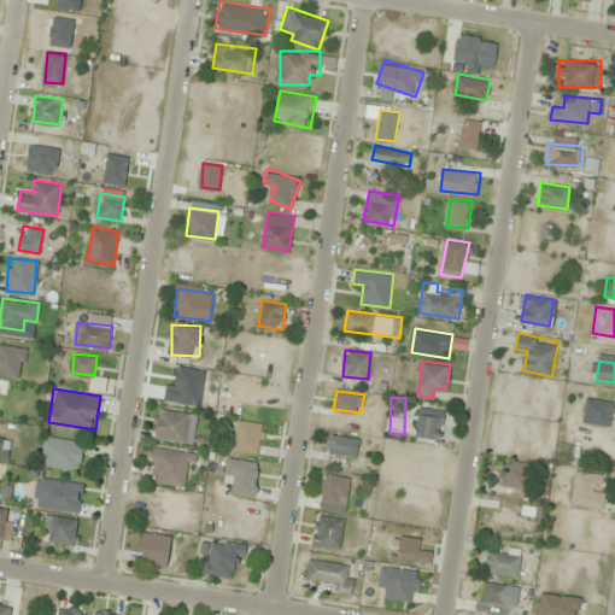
[(584,421),(610,426),(614,408),(614,402),(587,397),(584,421)]
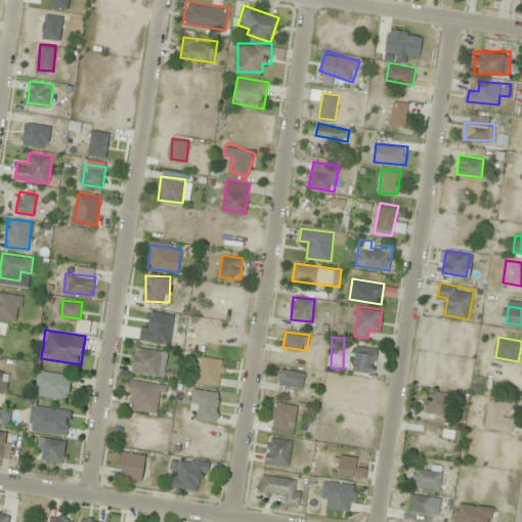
[(374,372),(377,347),(356,345),(353,370),(374,372)]
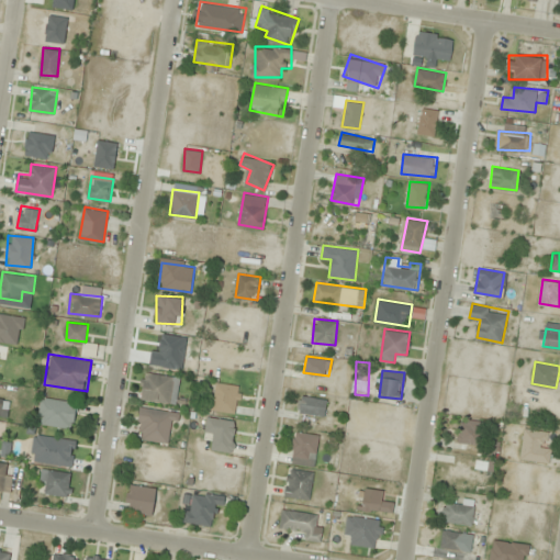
[(181,378),(145,371),(141,398),(177,404),(181,378)]
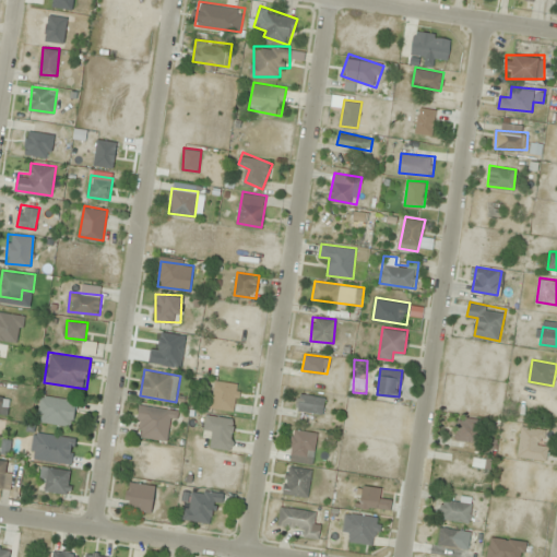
[(239,382),(214,380),(212,407),(236,410),(239,382)]
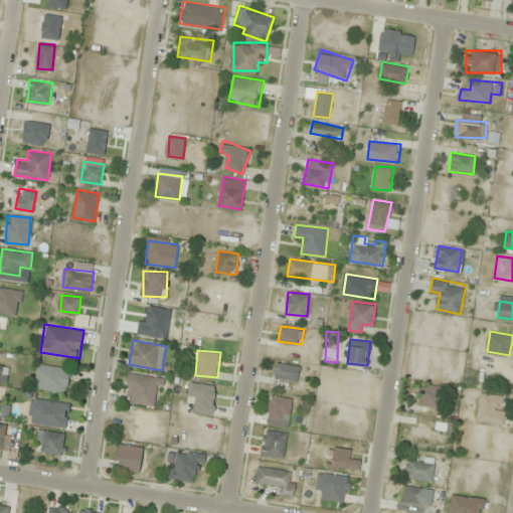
[(298,381),(301,365),(278,360),(274,376),(298,381)]
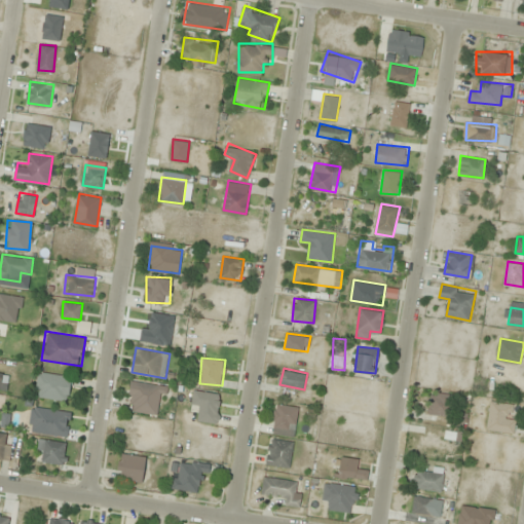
[(67,402),(73,378),(41,370),(35,394),(67,402)]
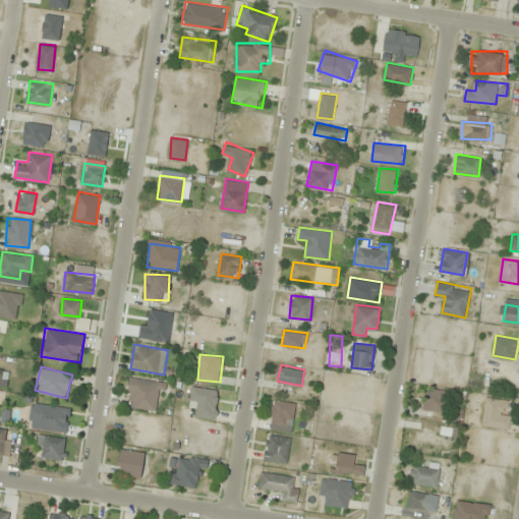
[(9,368),(0,367),(0,384),(8,385),(9,368)]
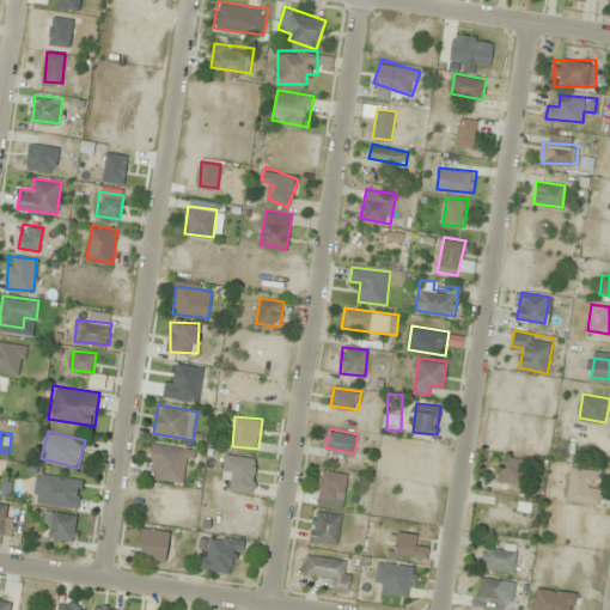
[(189,481),(193,447),(152,443),(151,468),(157,468),(156,479),(189,481)]
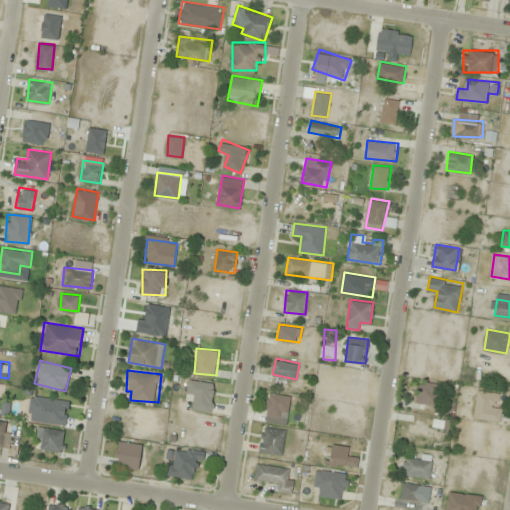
[(188,397),(195,397),(195,410),(213,410),(213,380),(188,380),(188,397)]
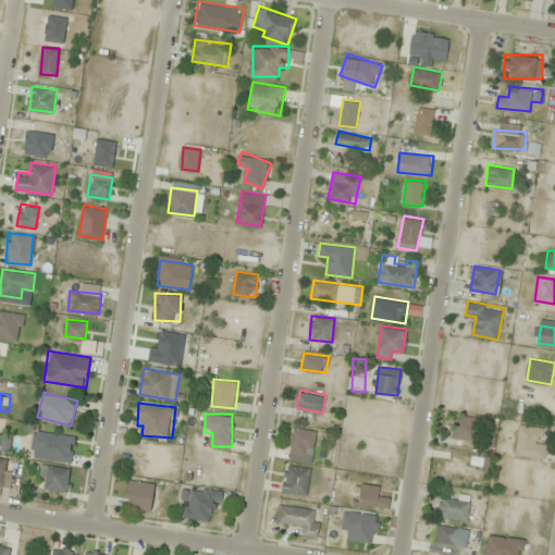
[(479,417),(456,414),(454,438),(477,441),(479,417)]
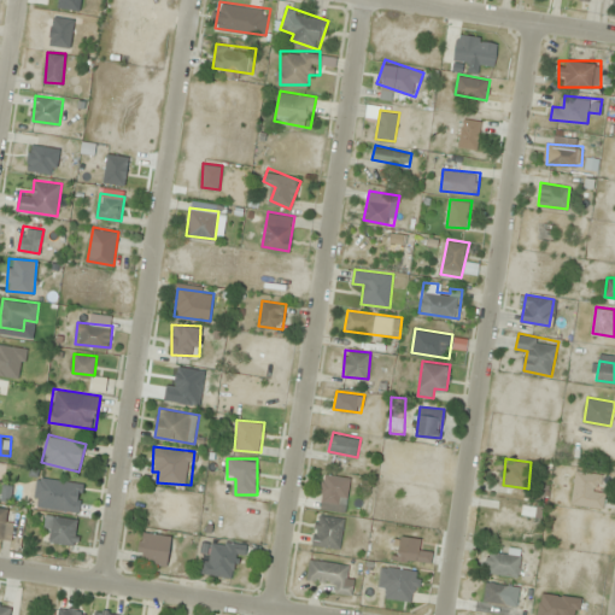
[(572,503),(603,507),(607,474),(575,470),(572,503)]
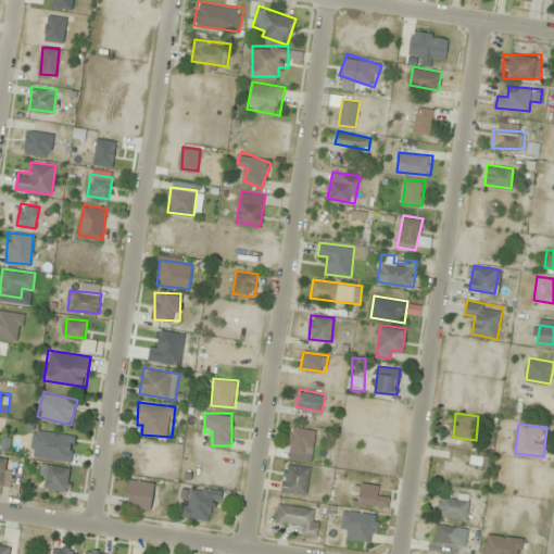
[(311,461),(316,430),(292,426),(287,456),(311,461)]
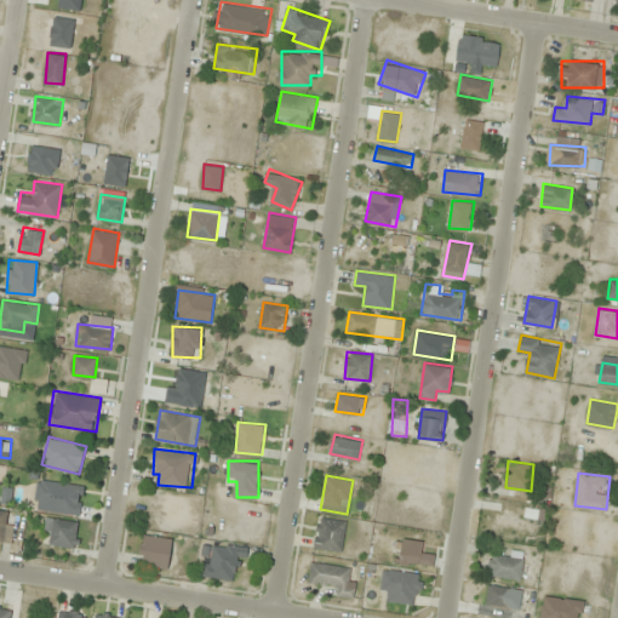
[(83,485),(39,479),(34,508),(79,514),(83,485)]
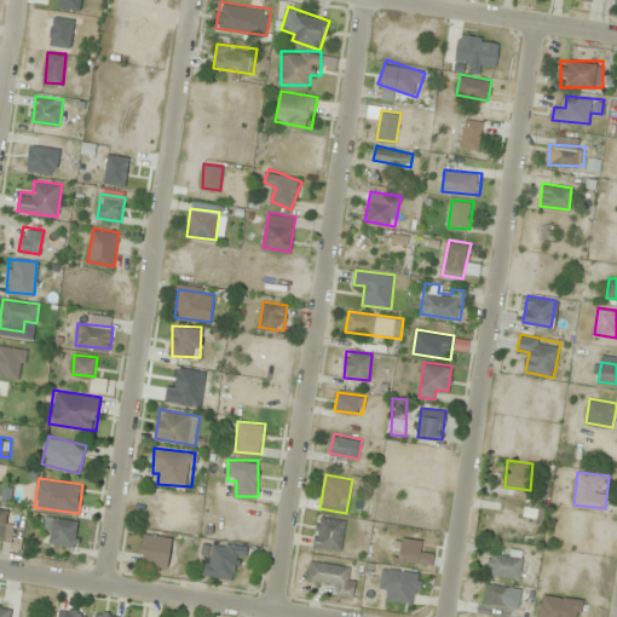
[(545,508),(524,506),(520,536),(541,538),(545,508)]
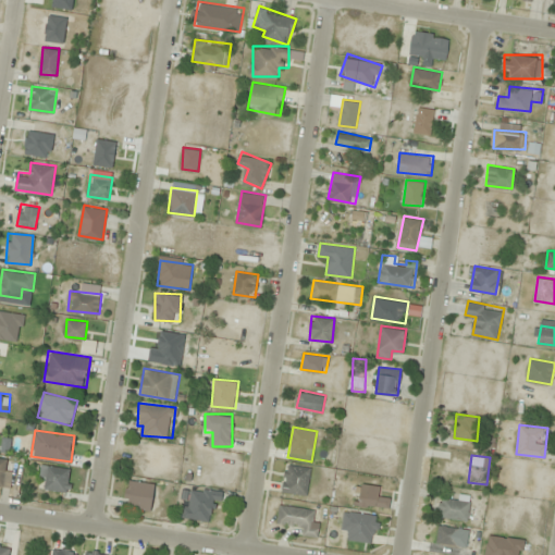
[(13,458),(0,457),(0,484),(11,485),(13,458)]
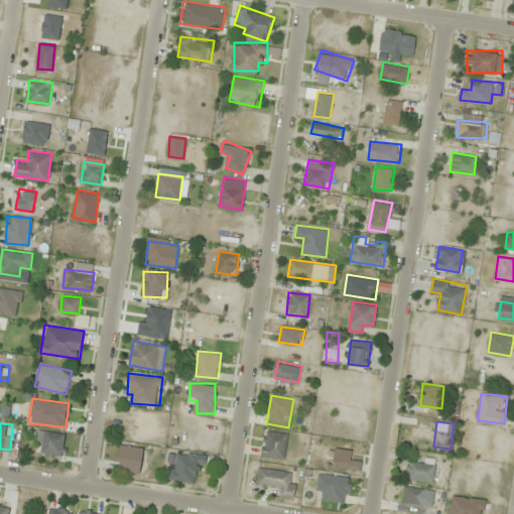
[(284,459),(288,432),(265,428),(261,455),(284,459)]
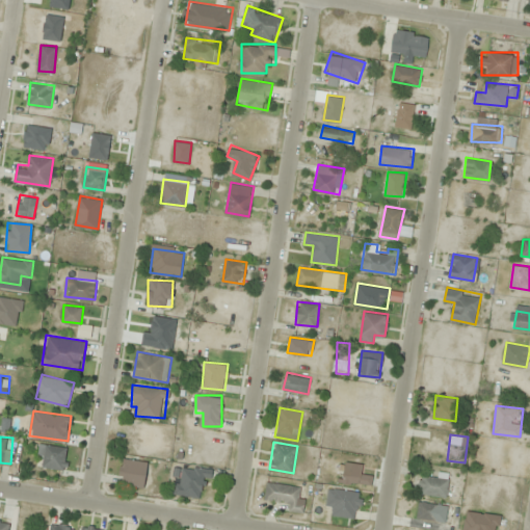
[(65,467),(65,445),(38,445),(38,467),(65,467)]
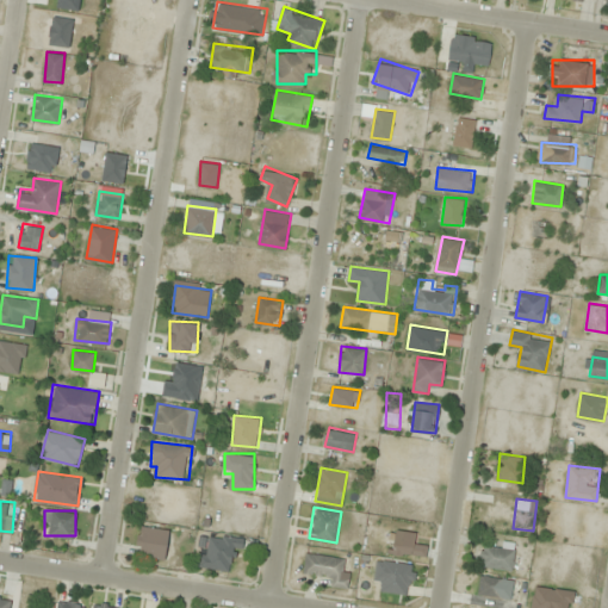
[(171,529),(143,523),(136,553),(165,560),(171,529)]
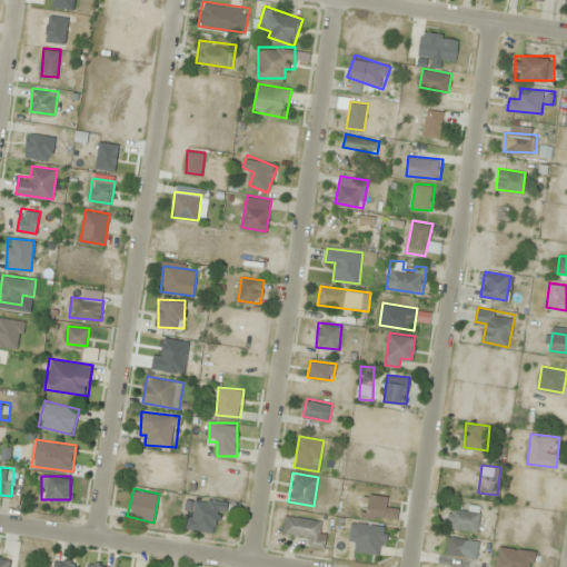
[(228,511),(228,499),(189,499),(189,529),(216,529),(216,511),(228,511)]
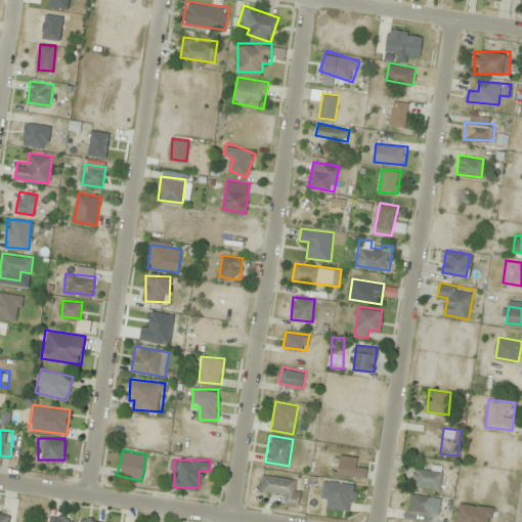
[(442,466),(414,465),(412,486),(441,487),(442,466)]
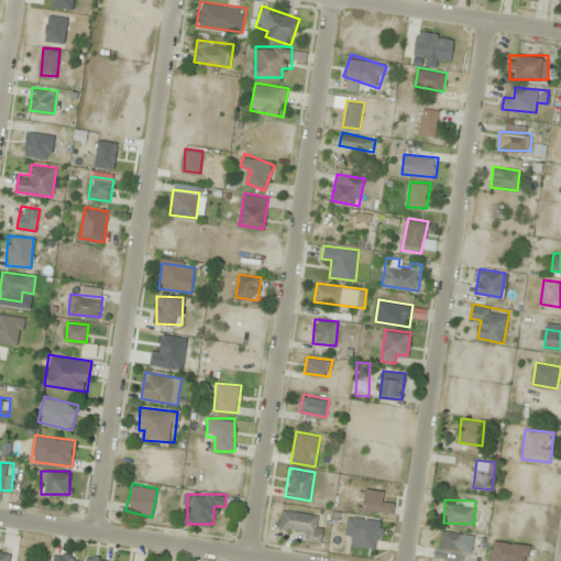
[(322,513),(282,513),(282,530),(303,530),(303,540),(322,540),(322,513)]
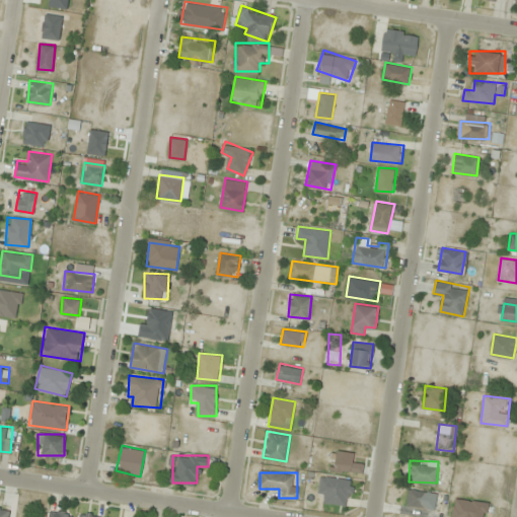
[(319,503),(350,503),(350,477),(319,477),(319,503)]
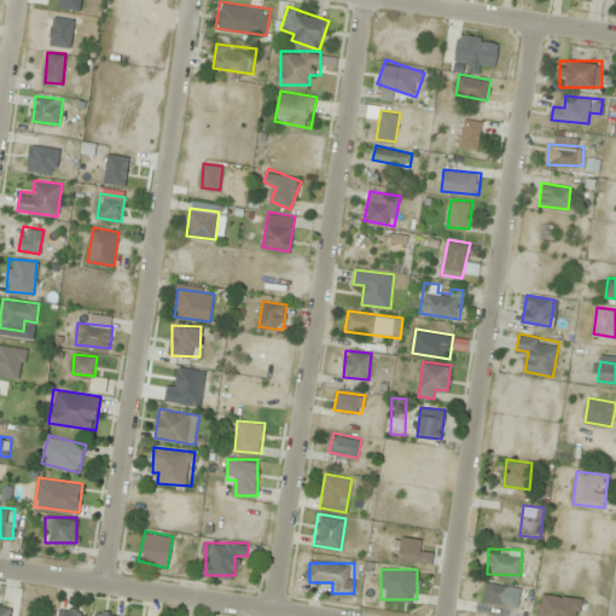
[(0,615),(11,615),(13,605),(0,603),(0,615)]
